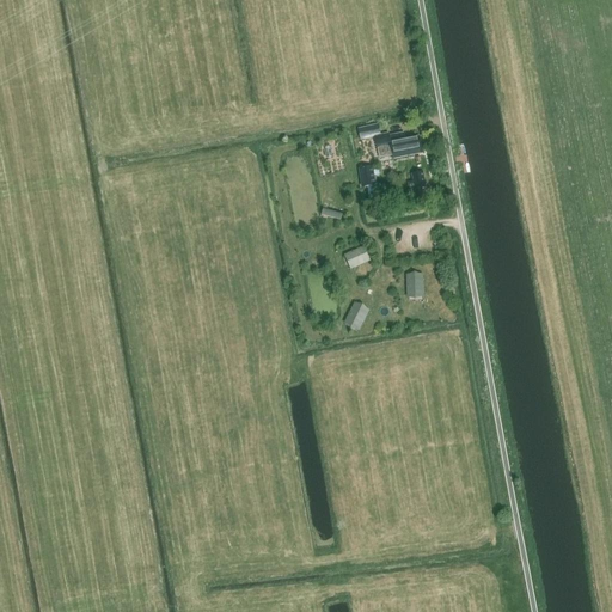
[(404,134),(389,138),(389,133),(379,135),(377,124),(357,129),(360,141),(375,138),(379,158),(392,155),(393,159),(423,153),(420,136),(405,140),(404,134)]
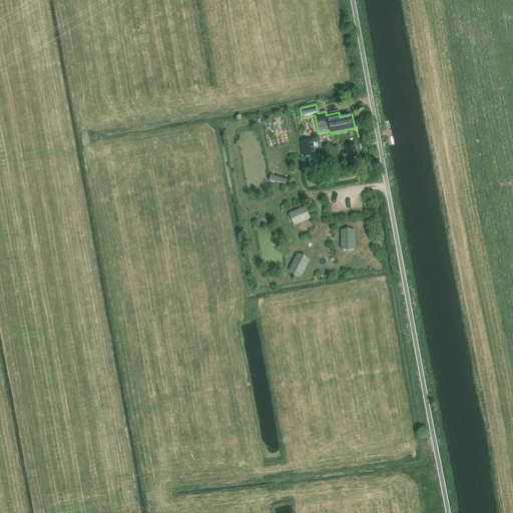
[(313,156),(310,140),(301,142),(303,157),(313,156)]
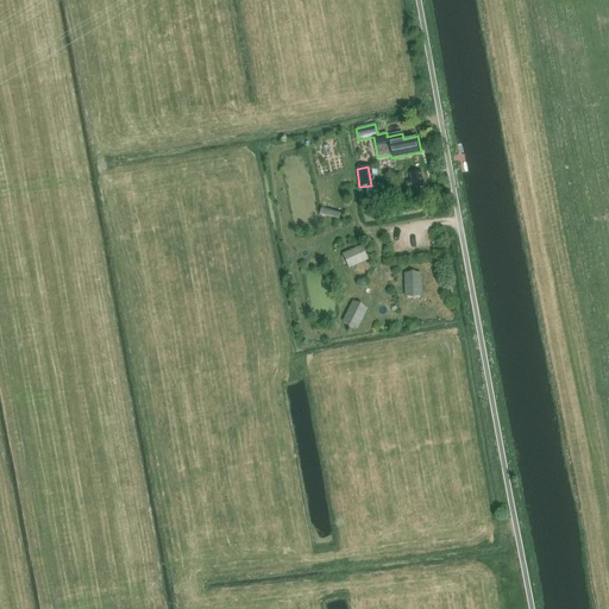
[(421,171),(410,174),(413,189),(425,187),(421,171)]
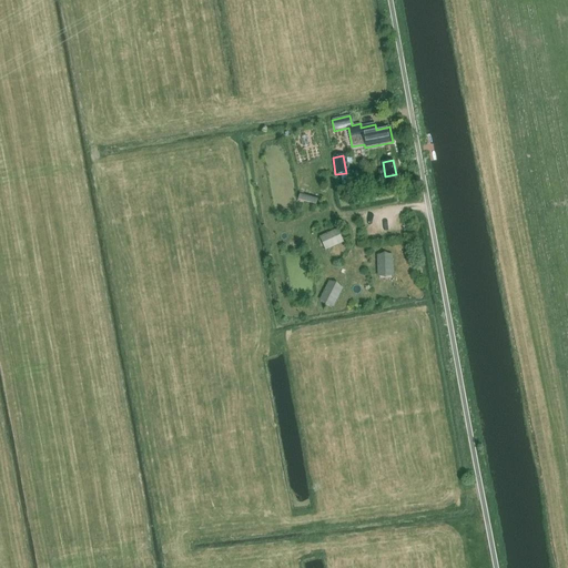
[(337,229),(318,236),(324,250),(343,242),(337,229)]
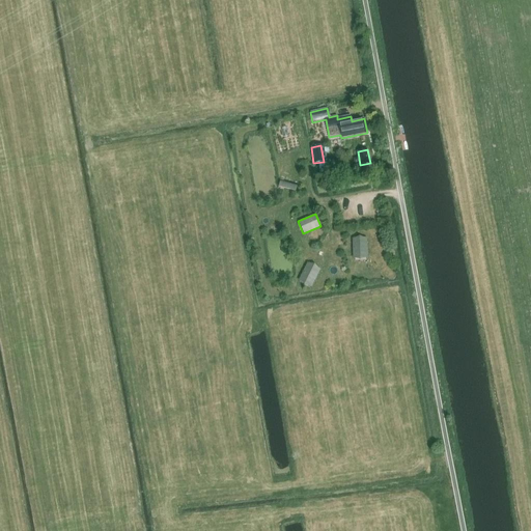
[(366,257),(365,233),(351,234),(352,258),(366,257)]
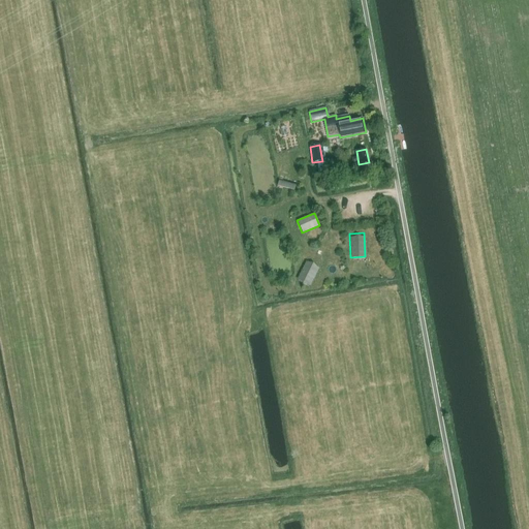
[(313,281),(317,277),(305,266),(301,270),(313,281)]
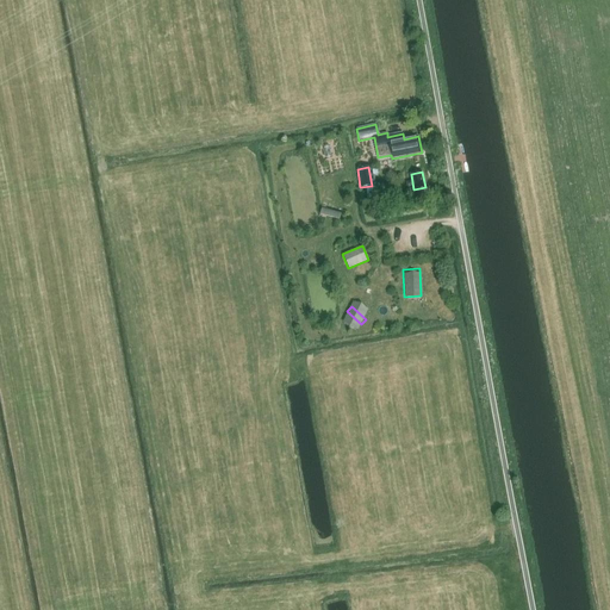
All buildings are outlined.
